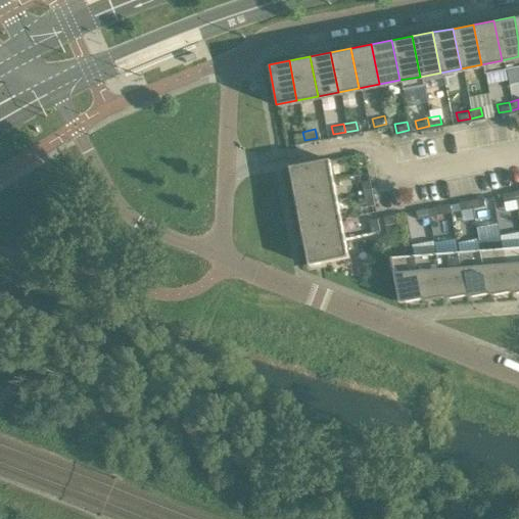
[(290,134),(292,142),(304,140),(302,132),(290,134)]
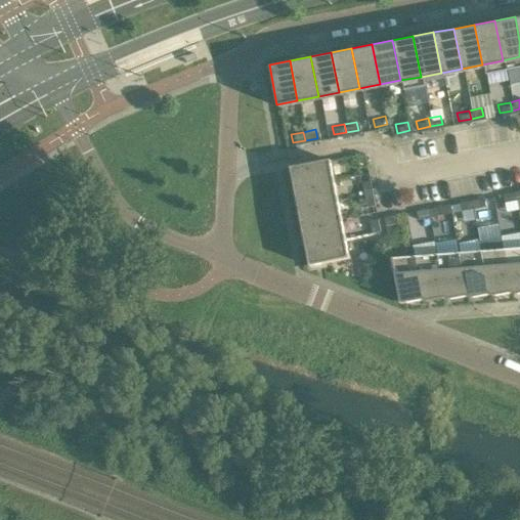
[(355,165),(363,163),(361,150),(353,152),(355,165)]
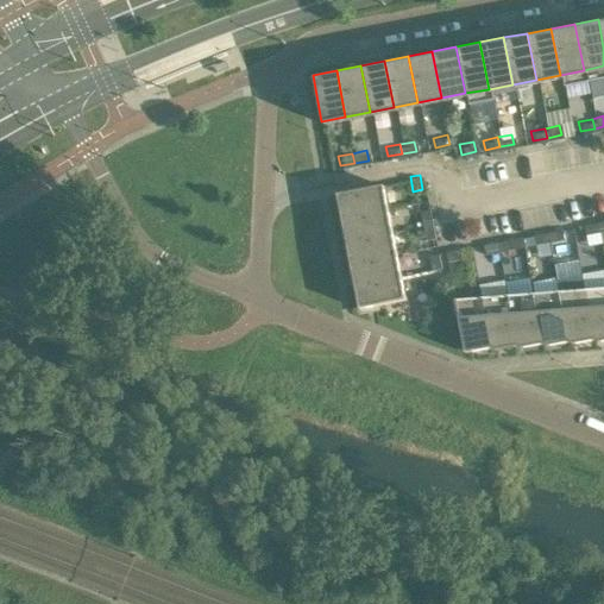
[(335,193),(340,215),(387,206),(382,183),(335,193)]
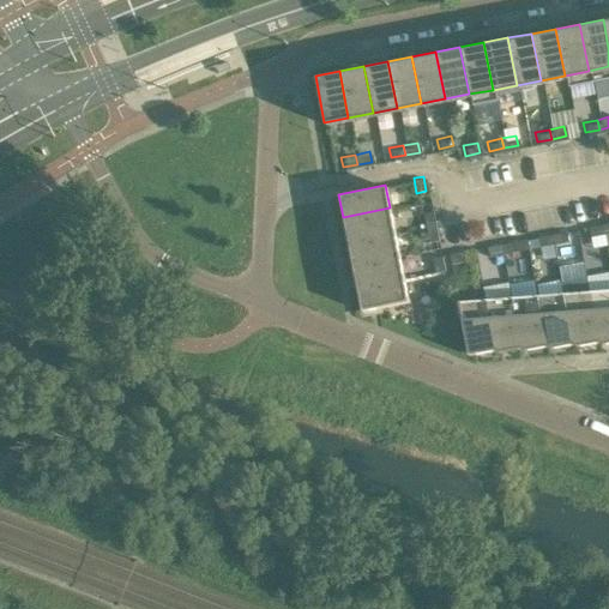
[(343,217),(348,241),(395,231),(390,207),(343,217)]
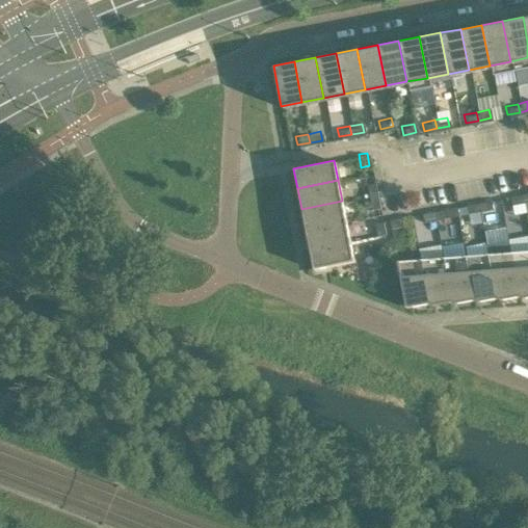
[(366,194),(375,193),(372,181),(364,182),(366,194)]
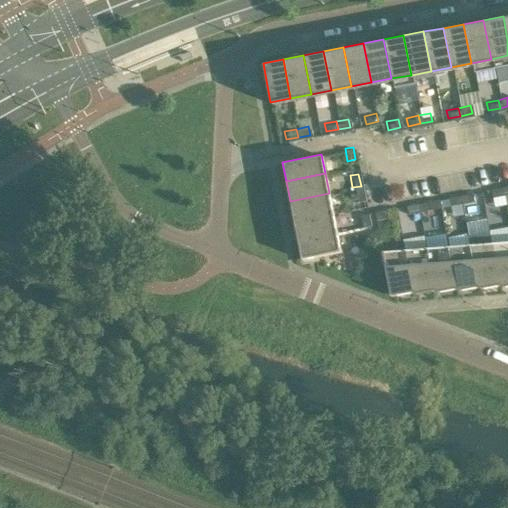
[(501,192),(500,184),(488,187),(490,195),(501,192)]
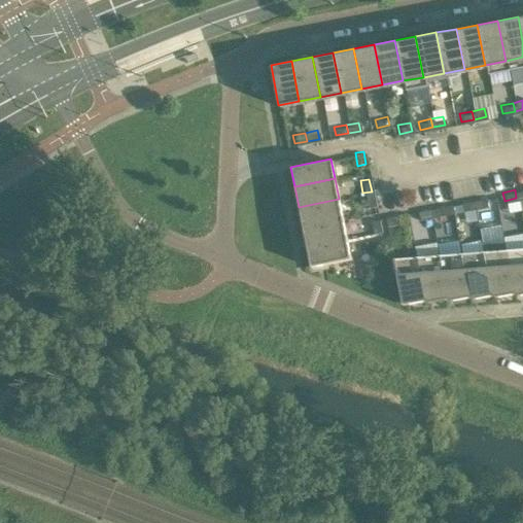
[(372,192),(362,193),(365,205),(374,203),(372,192)]
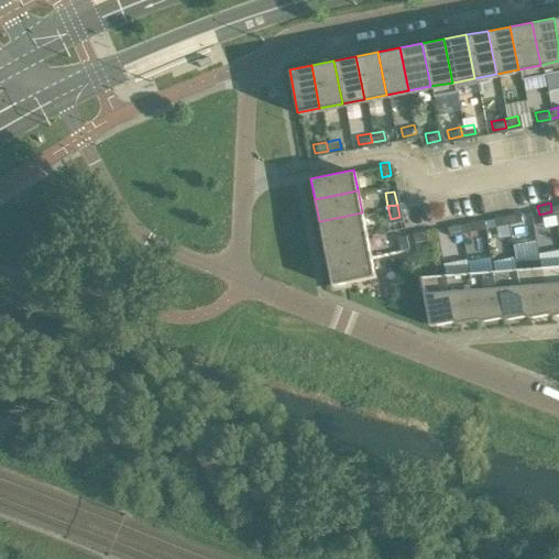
[(503,212),(505,221),(518,218),(516,209),(503,212)]
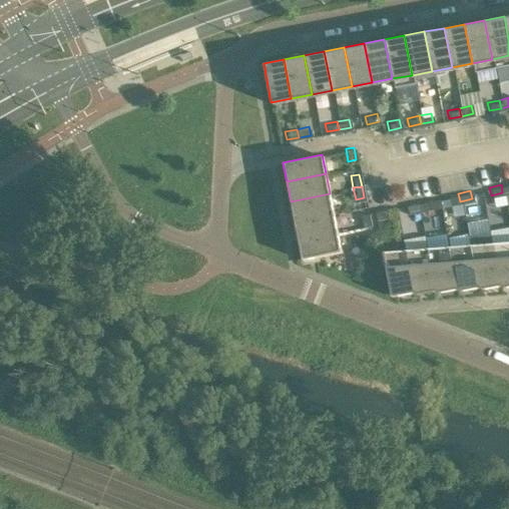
[(291,201),(295,220),(334,213),(330,193),(291,201)]
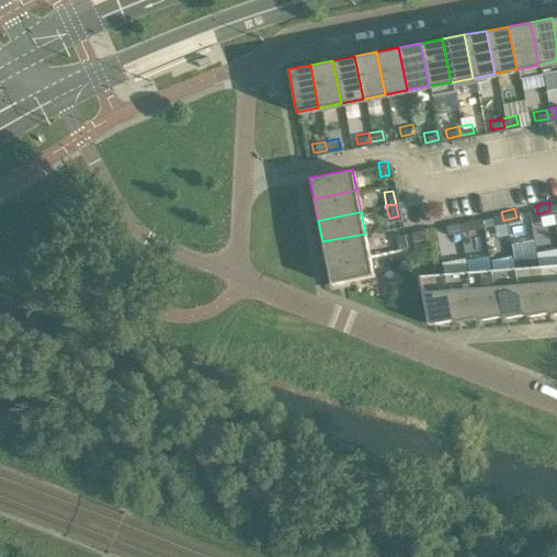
[(503,220),(501,212),(489,214),(490,223),(503,220)]
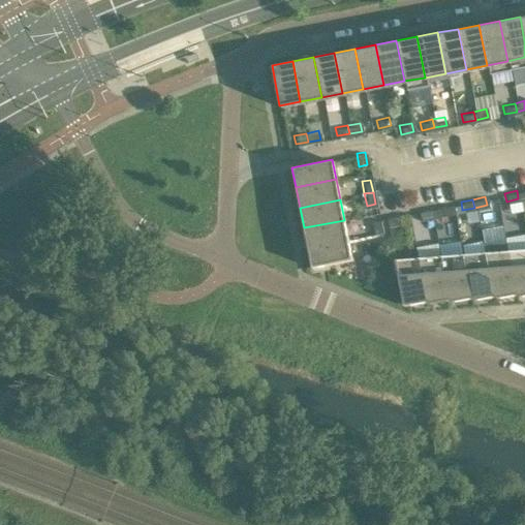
[(429,208),(431,216),(442,214),(441,206),(429,208)]
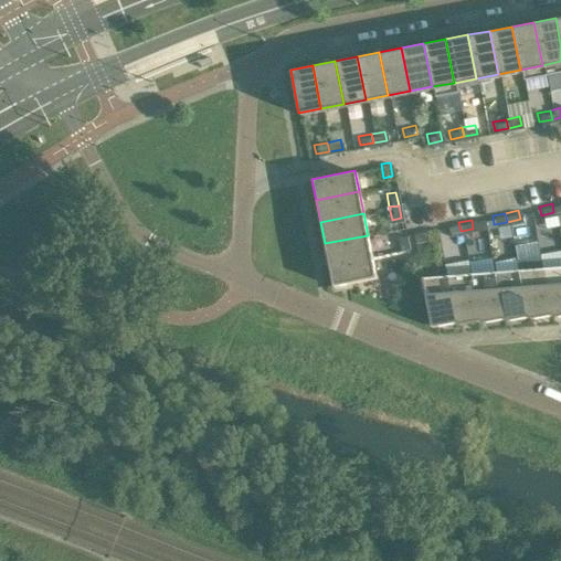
[(461,231),(458,222),(445,224),(447,233),(461,231)]
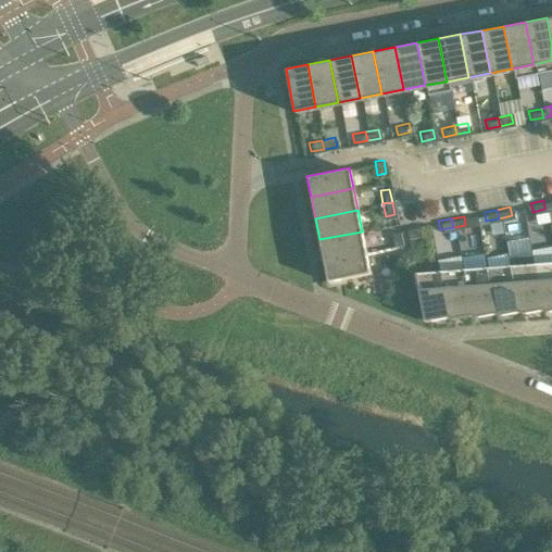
[(418,234),(417,225),(404,227),(405,236),(418,234)]
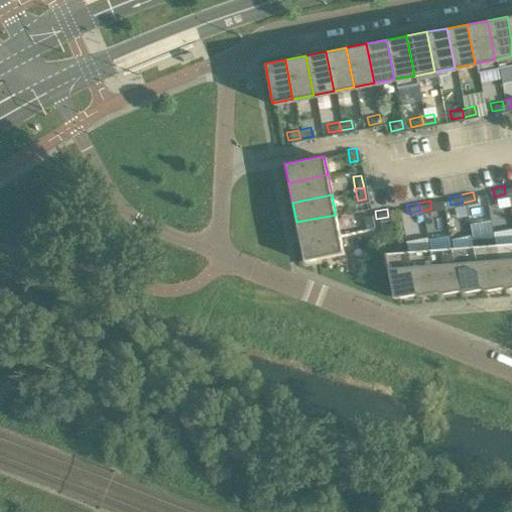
[(363,227),(371,225),(368,213),(360,215),(363,227)]
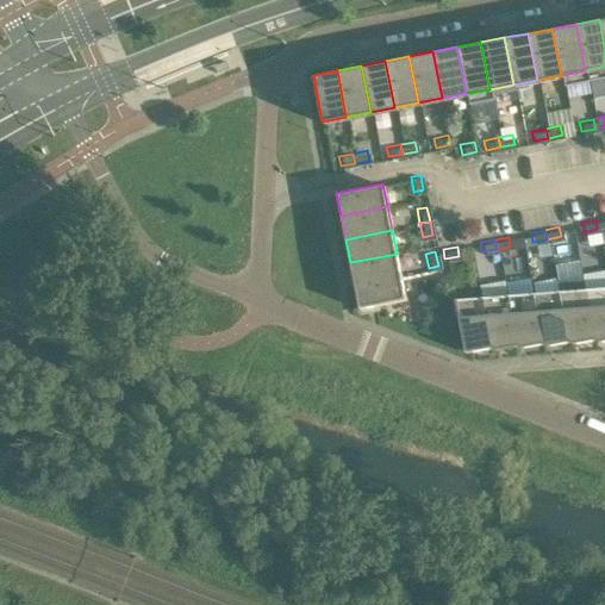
[(350,262),(355,286),(401,276),(397,254),(350,262)]
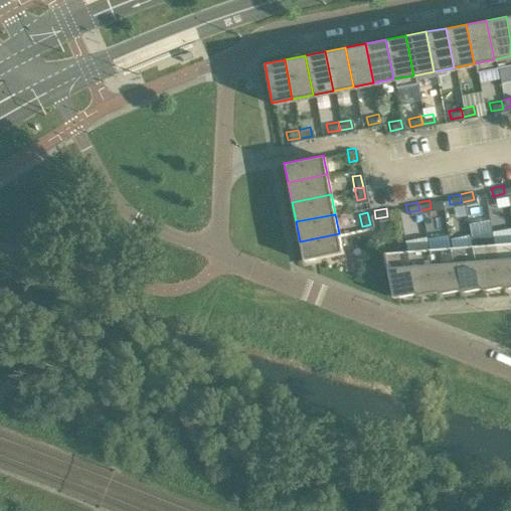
[(367,241),(379,239),(377,231),(366,233),(367,241)]
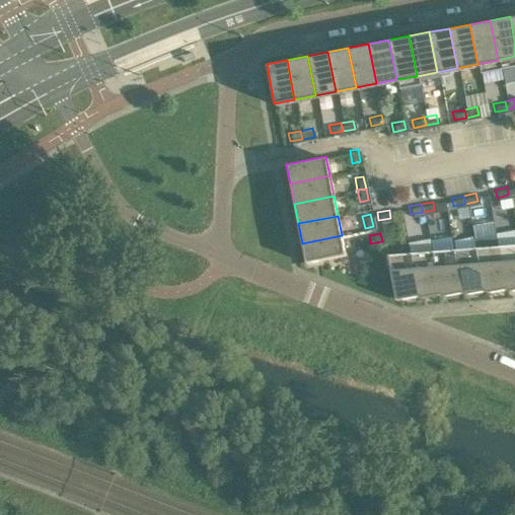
[(305,263),(345,255),(342,235),(302,243),(305,263)]
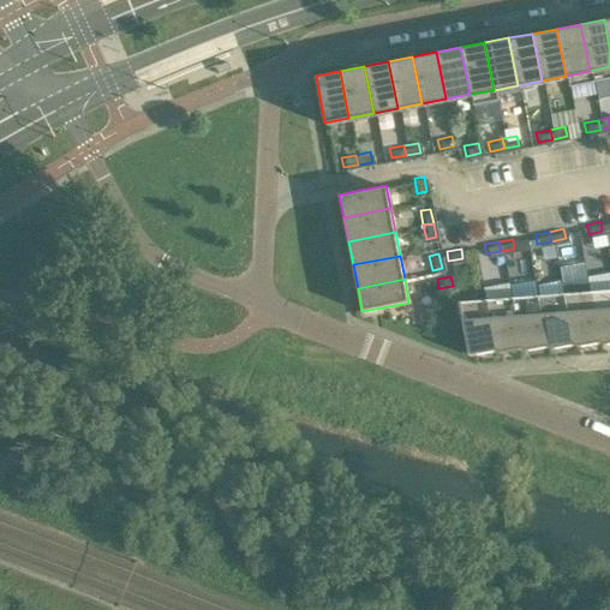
[(609,288),(588,289),(598,340),(609,338),(609,288)]
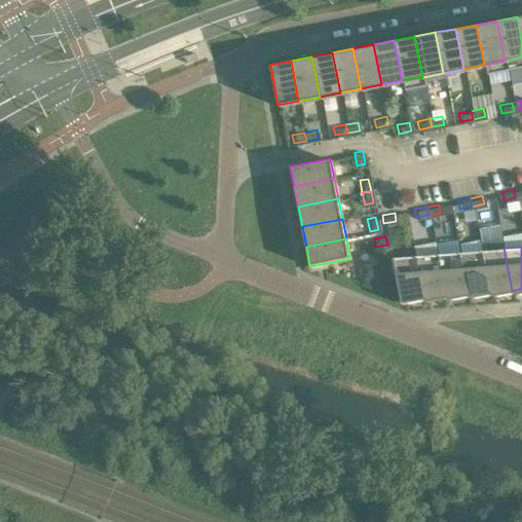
[(504,248),(481,250),(489,292),(512,291),(504,248)]
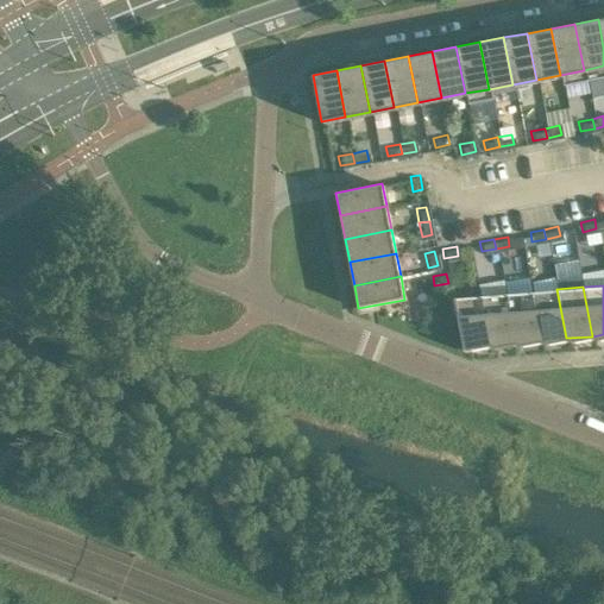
[(532,291),(541,340),(566,338),(557,289),(532,291)]
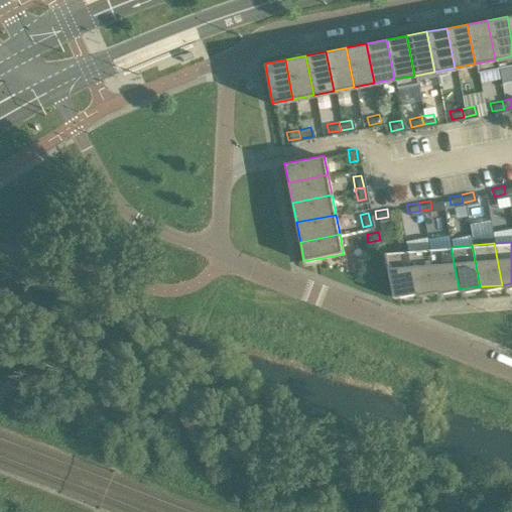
[(451,247),(428,249),(436,290),(459,288),(451,247)]
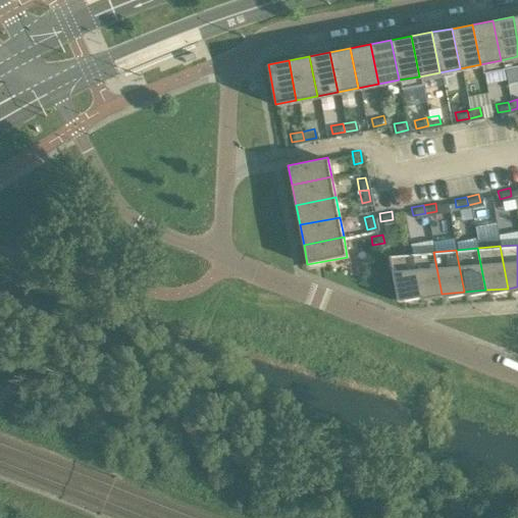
[(411,253),(419,295),(442,294),(433,252),(411,253)]
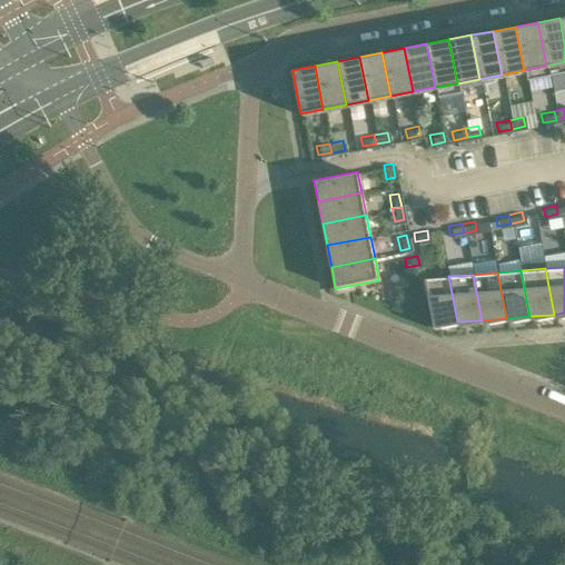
[(448,276),(423,278),(432,324),(457,321),(448,276)]
